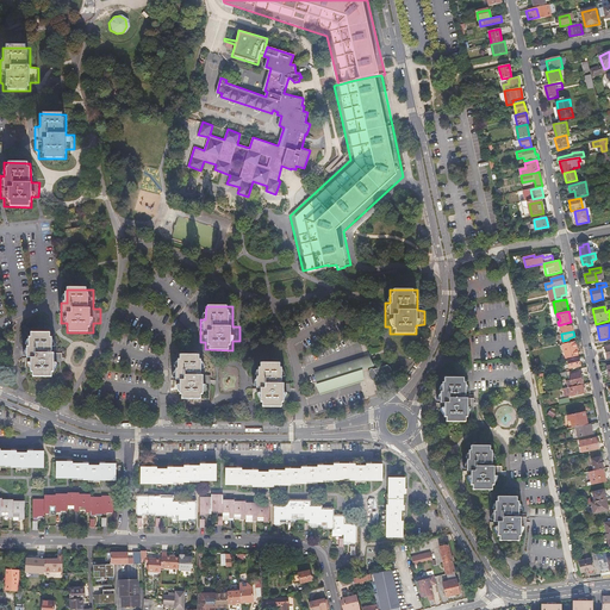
[(30,369),(30,377),(57,378),(57,368),(64,368),(64,354),(57,354),(57,334),(30,334),(30,347),(25,347),(25,369),(30,369)]
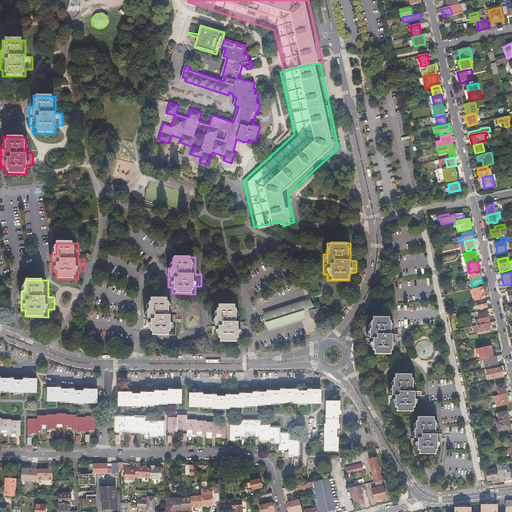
[(475,300),(485,298),(482,286),(472,289),(475,300)]
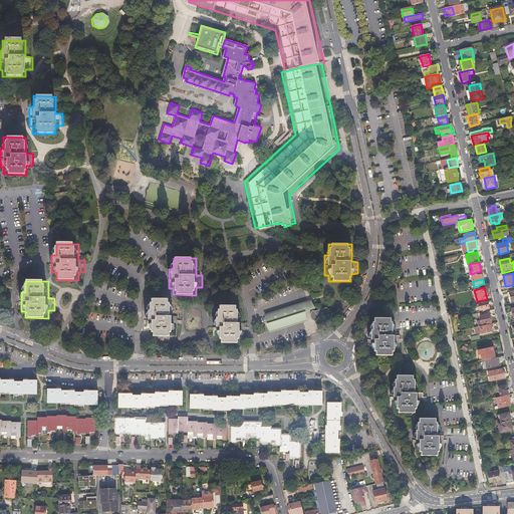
[(150,329),(150,335),(172,336),(172,328),(179,328),(179,316),(172,316),(172,299),(150,299),(150,309),(145,309),(145,329),(150,329)]
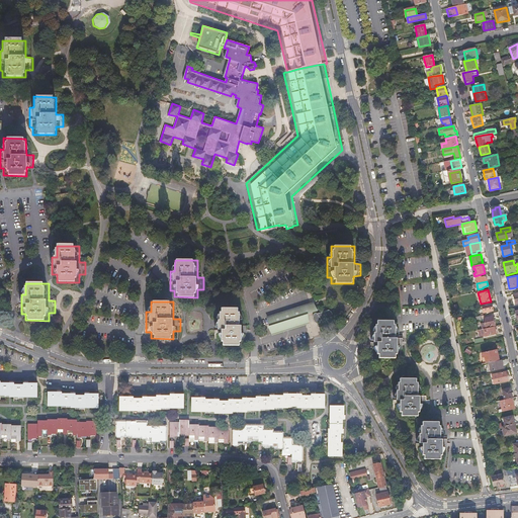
[(310,304),(268,318),(273,336),(311,324),(308,315),(311,314),(317,312),(314,303),(310,304)]
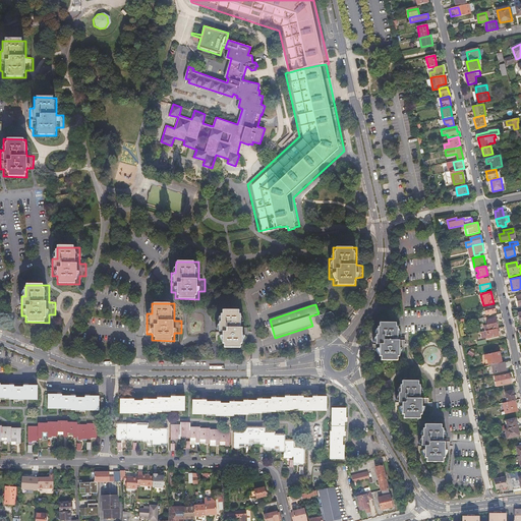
[(495,304),(494,304),(484,306),(486,314),(496,312),(495,304)]
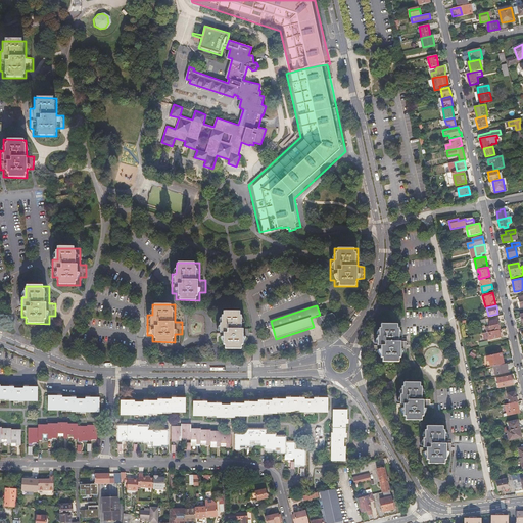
[(221,341),(221,348),(244,348),(244,340),(251,340),(251,329),(244,328),(244,312),(222,311),(222,322),(218,322),(217,341),(221,341)]
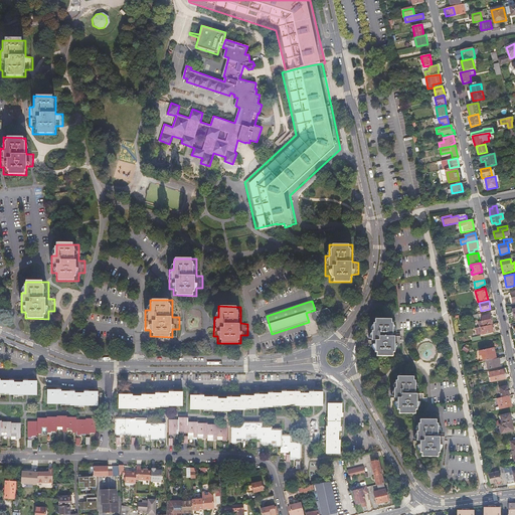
[(316,311),(315,311),(313,312),(312,313),(312,315),(312,316),(314,320),(316,322),(318,323),(320,322),(321,321),(321,318),(321,316),(320,316),(331,312),(329,310),(326,307),(316,311)]
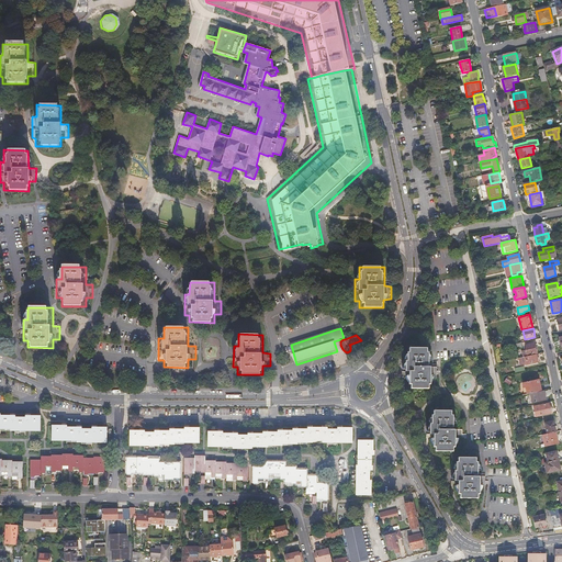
[(535,343),(526,345),(527,349),(521,350),(524,357),(528,356),(528,355),(537,352),(535,343)]
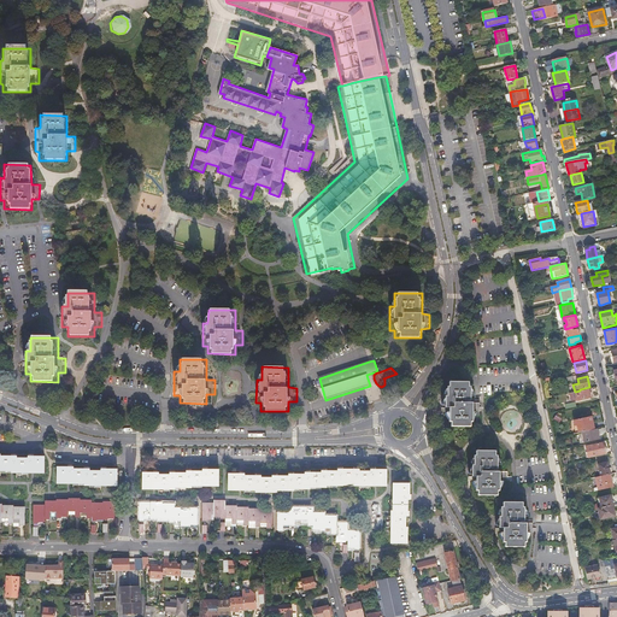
[(446,418),(446,425),(474,427),(472,417),(481,417),(481,403),(474,403),(474,382),(446,382),(446,394),(441,394),(441,418),(446,418)]
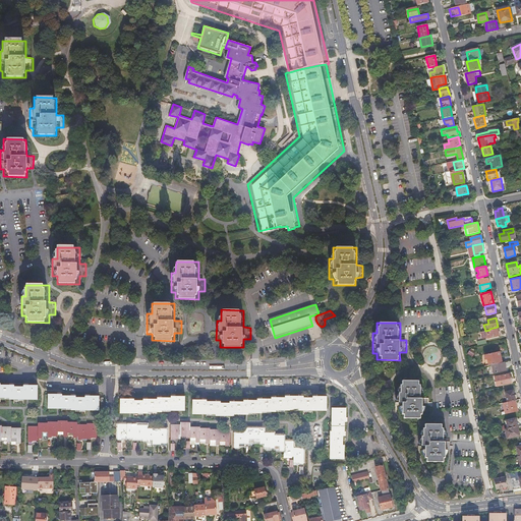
[(485,331),(479,332),(480,334),(481,333),(482,338),(487,337),(487,338),(499,335),(498,328),(489,330),(485,331)]
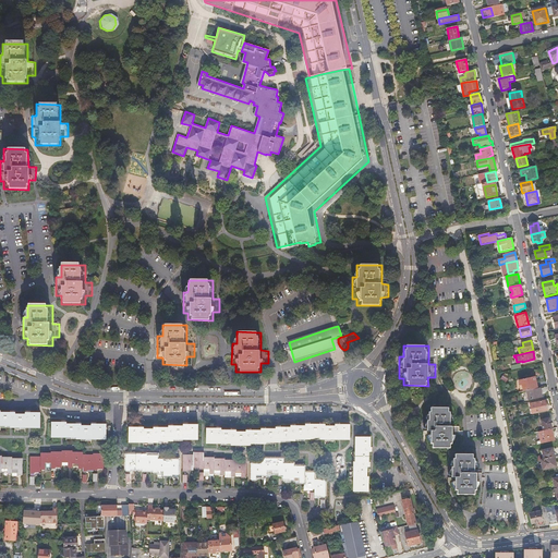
[(535,376),(519,379),(520,385),(523,384),(524,391),(526,390),(537,388),(535,376)]
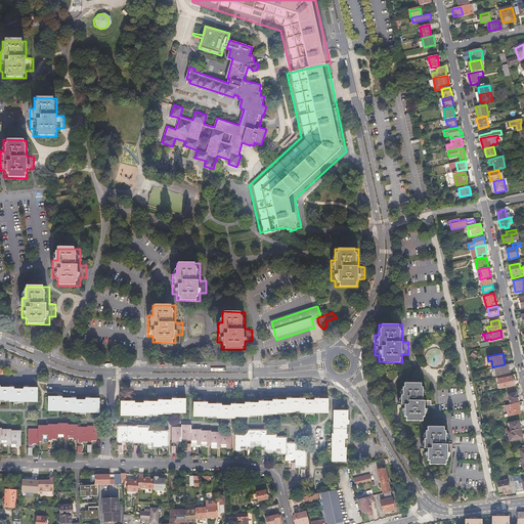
[(508,364),(505,364),(494,366),(496,376),(509,373),(508,364)]
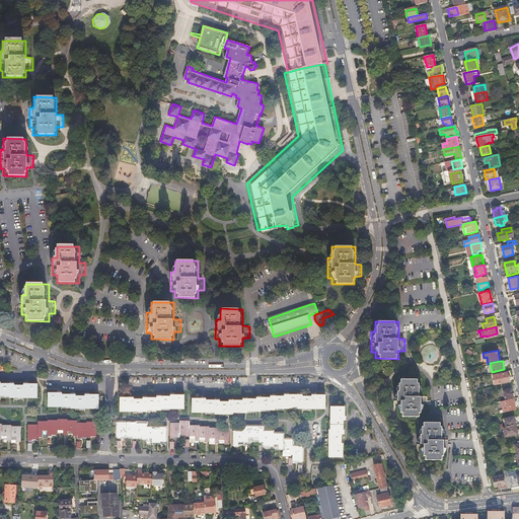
[(508,372),(494,375),(497,384),(510,381),(508,372)]
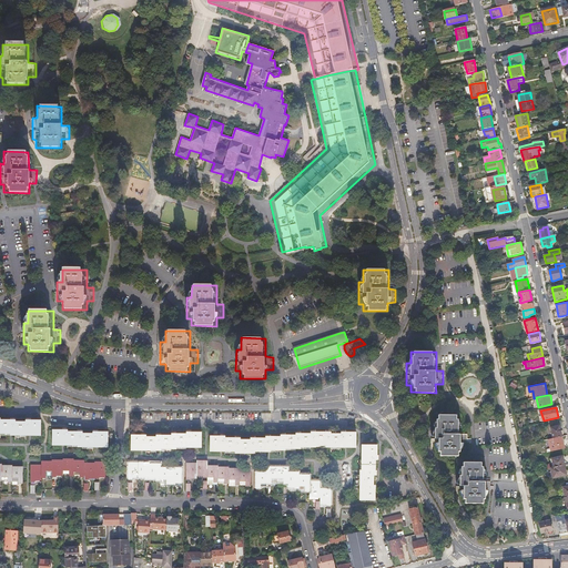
[(435,448),(435,455),(460,456),(460,447),(468,447),(468,434),(460,433),(460,415),(436,415),(435,427),(430,427),(430,448),(435,448)]
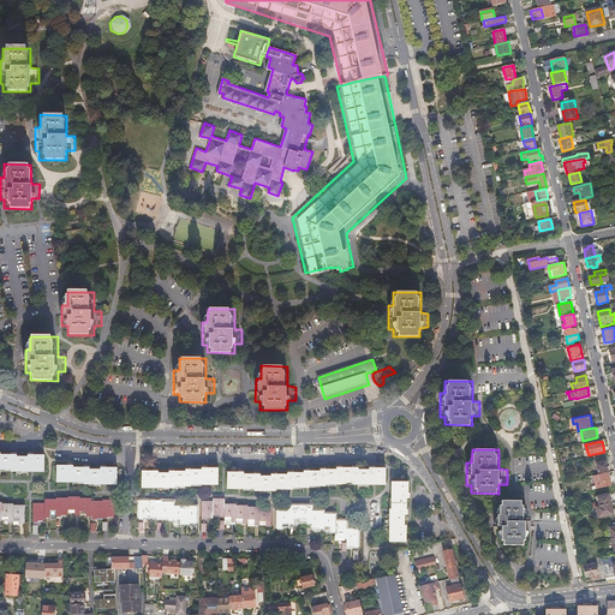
[(1,454),(1,453),(0,452),(0,466),(1,467),(1,470),(17,470),(17,471),(28,471),(28,470),(45,470),(45,455),(34,455),(28,455),(28,457),(17,457),(17,454),(11,454),(1,454)]
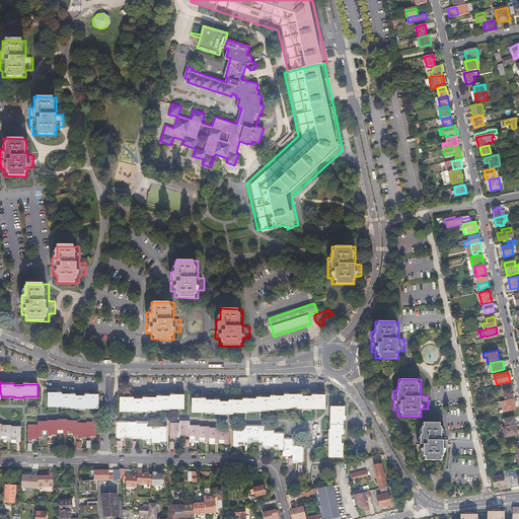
[(506,399),(514,397),(512,388),(504,390),(506,399)]
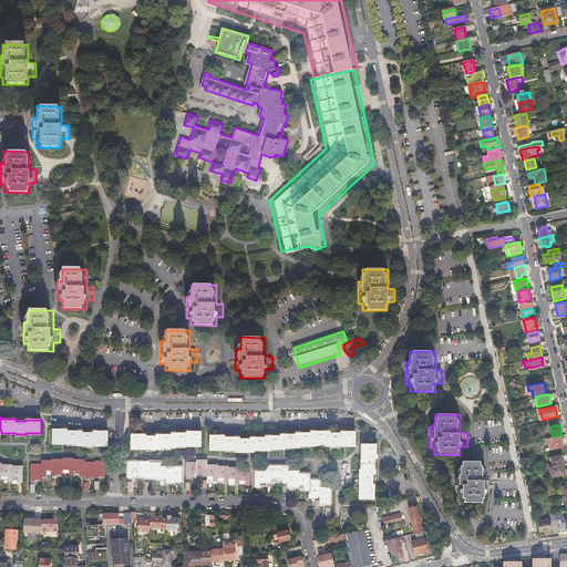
[(68,431),(68,430),(62,430),(52,430),(52,443),(68,443),(68,444),(82,444),(82,446),(92,446),(92,444),(107,444),(107,431),(98,431),(92,431),(92,433),(82,433),(82,431),(76,431),(68,431)]
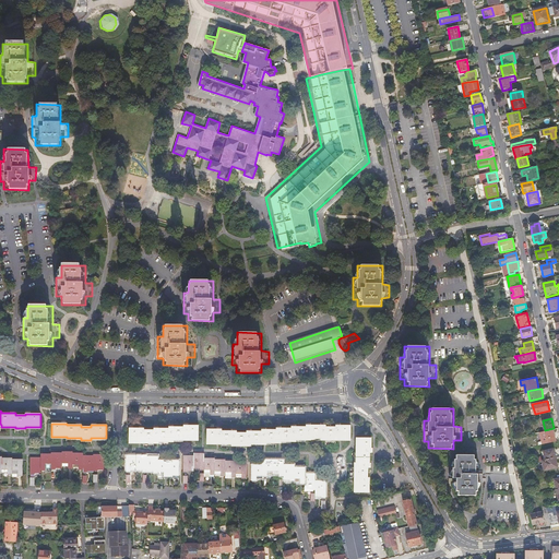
[(264,443),(339,438),(349,438),(349,426),(335,426),(335,427),(325,427),(325,426),(306,425),(306,427),(290,427),(290,429),(276,429),(276,430),(261,430),(261,432),(247,432),(247,433),(237,433),(237,431),(222,431),(222,430),(207,430),(207,443),(222,443),(222,444),(236,444),(236,447),(246,447),(246,444),(260,444),(264,443)]
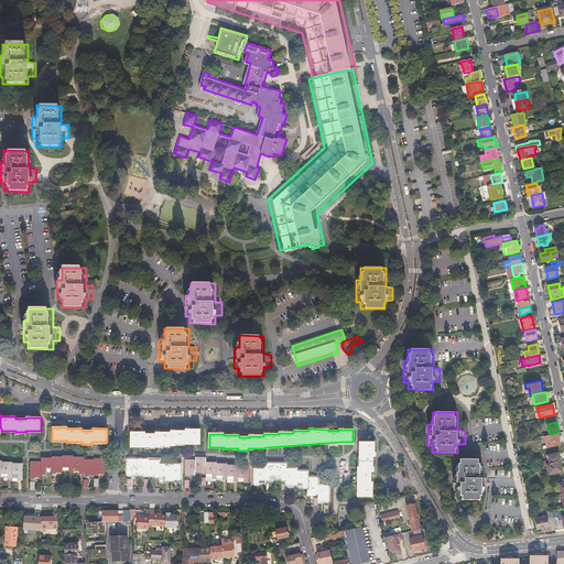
[(130,445),(144,446),(144,447),(154,447),(154,446),(170,446),(170,444),(177,444),(179,445),(184,445),(184,443),(199,444),(199,430),(185,430),(185,432),(171,432),(171,433),(161,433),(156,433),(154,433),(154,434),(144,434),(144,433),(130,433),(130,445)]
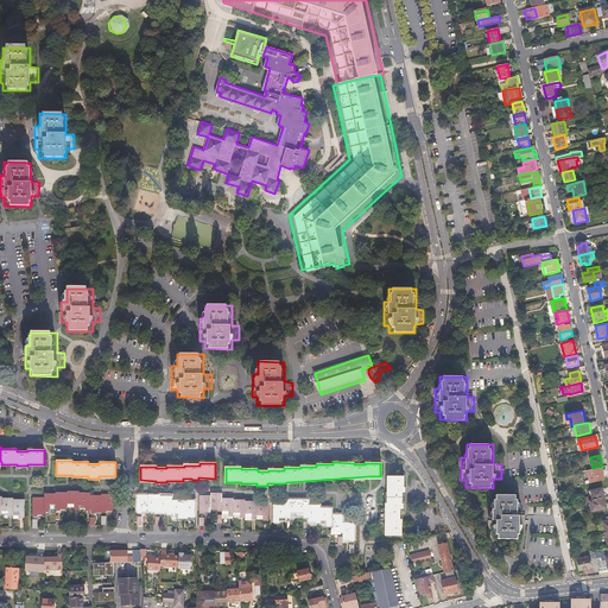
[(602,466),(593,468),(595,481),(605,479),(602,466)]
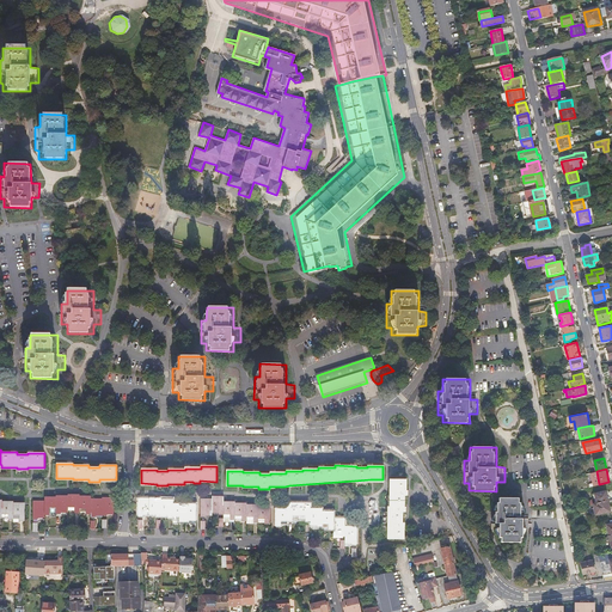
[(404,540),(404,525),(403,525),(403,514),(404,514),(404,497),(407,497),(407,481),(392,481),(392,497),(391,497),(391,514),(389,514),(389,524),(391,524),(390,540),(404,540)]
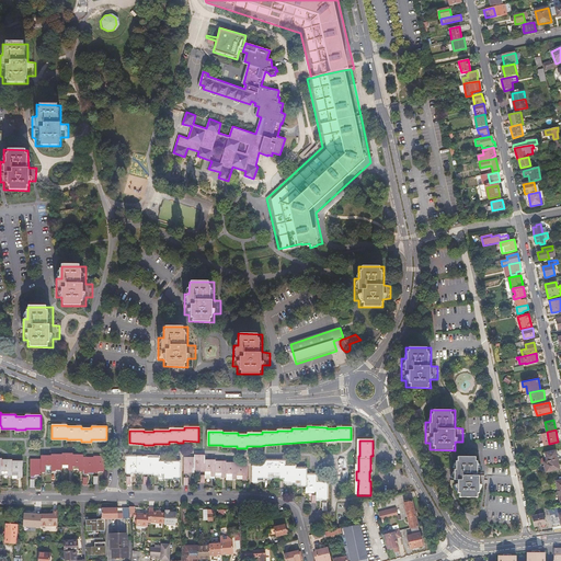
[(547,460),(557,458),(556,455),(557,455),(556,448),(545,450),(547,460)]
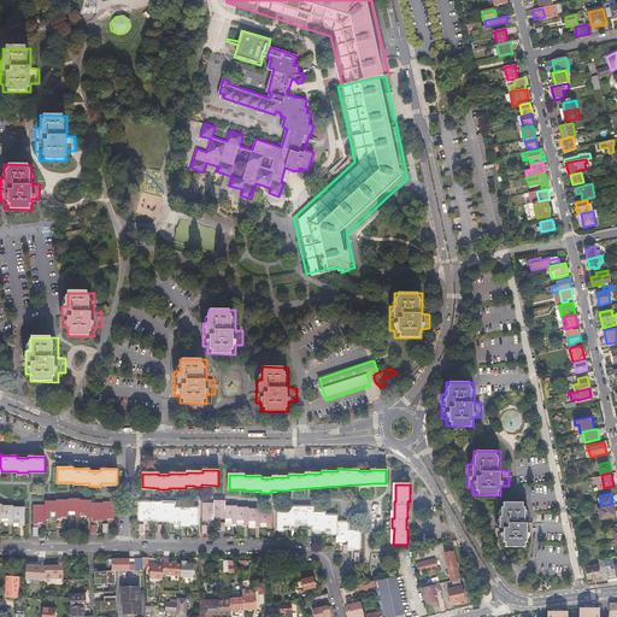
[(95,504),(92,504),(87,504),(87,503),(80,503),(75,501),(75,500),(68,500),(68,501),(62,501),(62,503),(57,503),(50,503),(50,504),(45,504),(45,506),(40,507),(37,507),(37,505),(34,505),(33,522),(37,522),(37,521),(45,521),(45,518),(50,518),(50,517),(62,517),(62,516),(68,516),(68,515),(75,515),(75,516),(86,516),(86,517),(95,517),(95,518),(107,518),(107,517),(113,517),(113,504),(110,504),(107,504),(107,503),(103,503),(103,505),(98,505),(95,505),(95,504)]
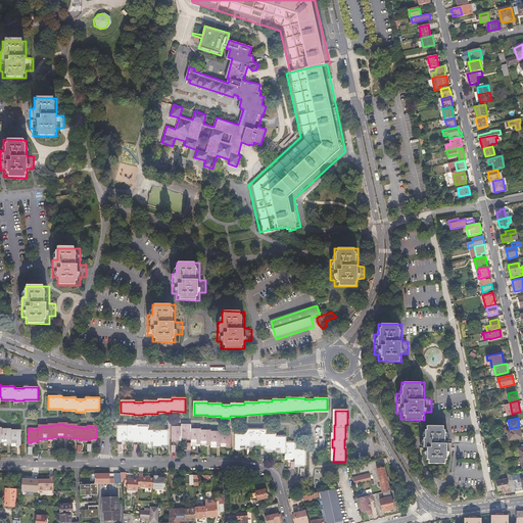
[(424,457),(424,463),(447,463),(447,456),(454,455),(454,443),(447,442),(447,426),(424,425),(424,436),(420,436),(420,457),(424,457)]
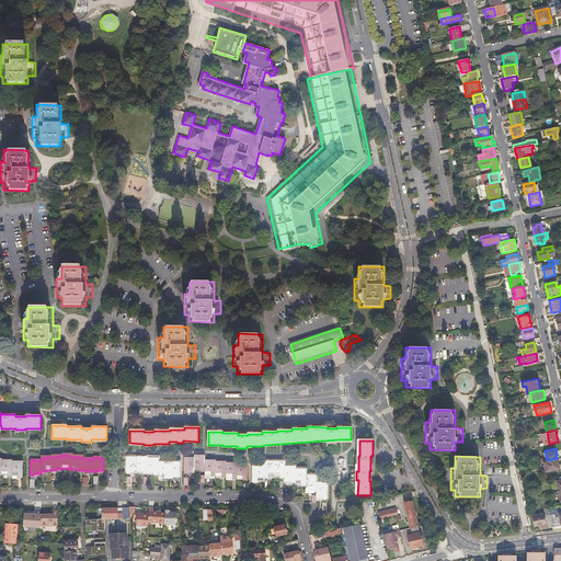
[(179,464),(172,464),(173,465),(164,465),(164,464),(158,464),(158,461),(153,461),(153,460),(147,460),(142,460),(142,458),(130,458),(130,457),(126,457),(126,472),(130,472),(130,471),(142,471),(142,472),(152,472),(153,473),(158,473),(158,476),(163,476),(163,478),(173,478),(173,476),(179,476),(179,464)]
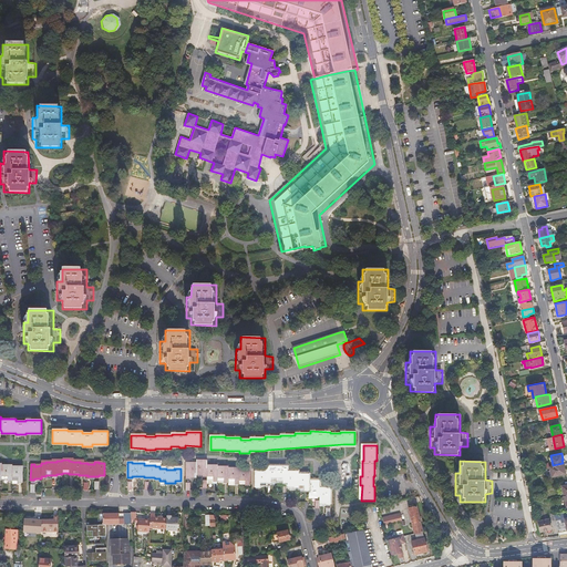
[(185,463),(185,477),(189,477),(189,476),(196,477),(196,475),(202,475),(202,476),(206,476),(206,480),(213,480),(213,481),(217,481),(223,481),(223,482),(234,482),(234,483),(244,483),(244,484),(249,484),(249,472),(245,472),(245,471),(238,471),(234,471),(234,470),(228,470),(224,468),(224,467),(217,467),(213,467),(213,466),(206,466),(206,463),(202,463),(202,462),(196,462),(196,464),(191,464),(189,463),(185,463)]
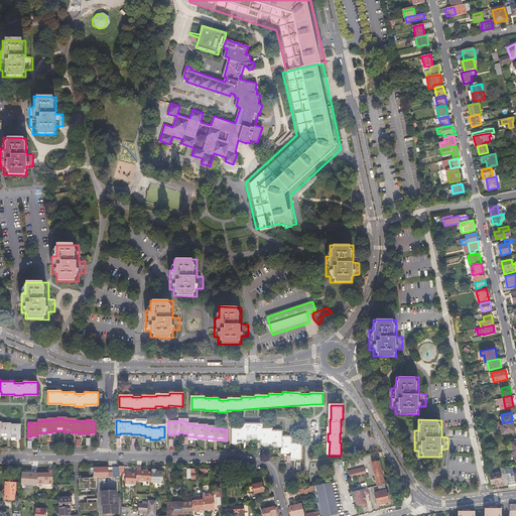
[(512,421),(503,423),(501,424),(502,433),(515,430),(514,425),(513,425),(512,421)]
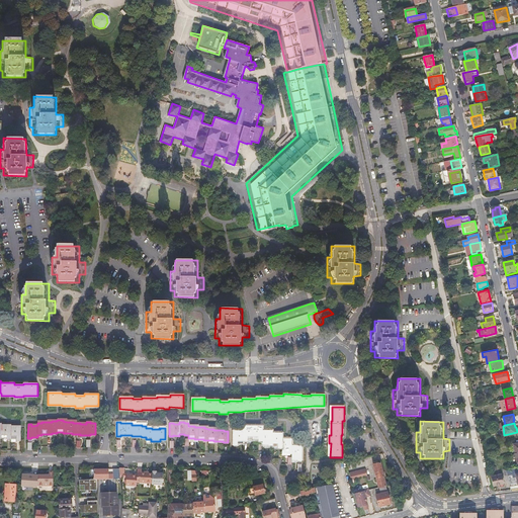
[(0,437),(7,437),(7,438),(11,439),(11,441),(16,441),(16,439),(17,439),(17,440),(21,440),(21,428),(17,428),(17,427),(11,427),(7,427),(7,426),(2,426),(0,425),(0,437)]
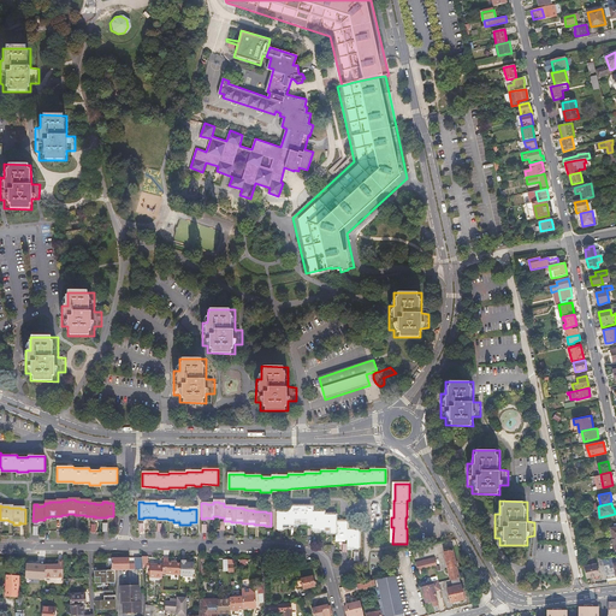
[(335,523),(335,517),(330,517),(330,516),(324,516),(324,515),(319,515),(319,514),(312,514),(312,510),(307,510),(307,508),(294,508),(294,510),(289,510),(289,514),(282,514),(282,515),(277,515),(277,528),(282,528),(282,527),(289,527),(289,523),(294,523),(294,522),(307,522),(307,523),(312,523),(312,527),(319,527),(319,528),(324,528),(324,531),(330,531),(330,532),(335,532),(335,534),(335,537),(341,537),(341,538),(347,538),(347,543),(347,544),(347,545),(353,545),(353,546),(359,546),(359,531),(353,529),(353,532),(347,532),(347,522),(342,522),(342,523),(335,523)]
